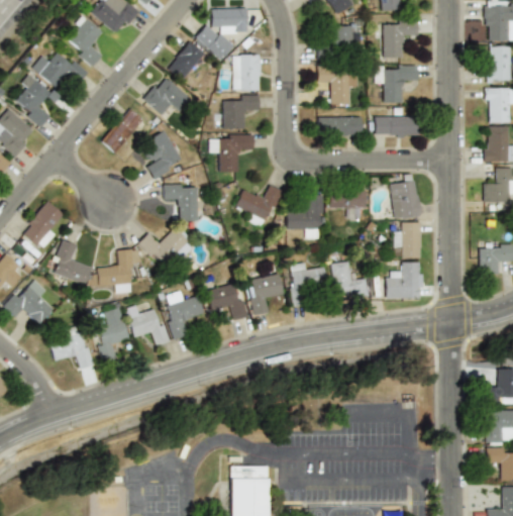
[(140,10),(126,0),(100,0),(91,13),(120,36),(140,10)]
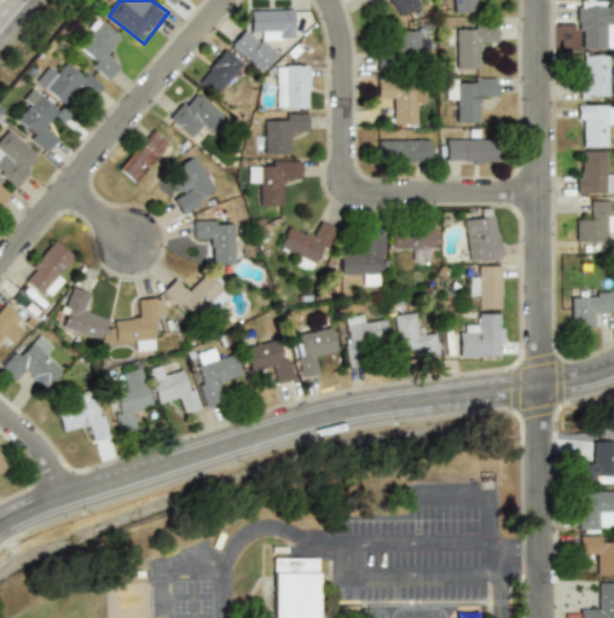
[(370,0),(372,4),(380,0),(392,0),(400,16),(421,5),(417,0),(370,0)]
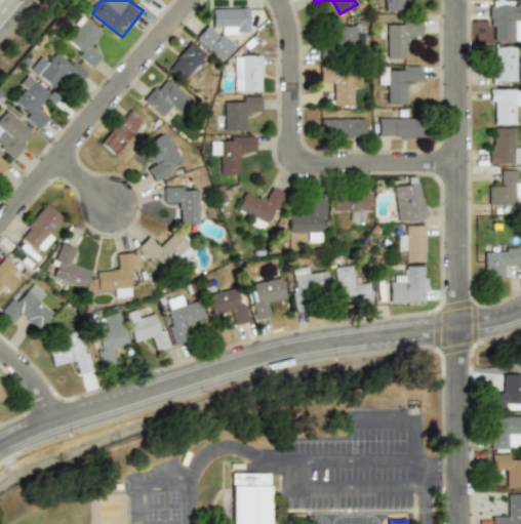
[(389,0),(390,10),(410,10),(410,0),(389,0)]
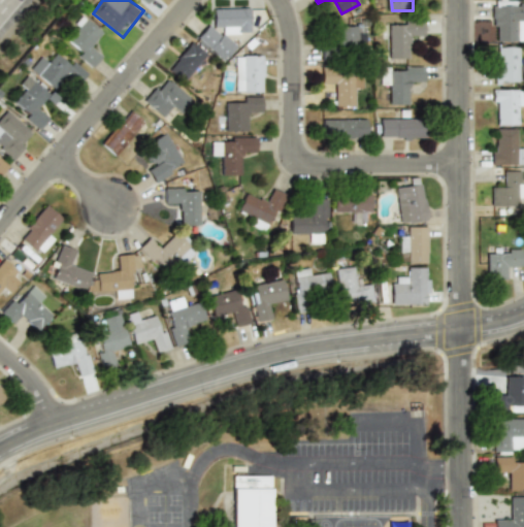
[(523,2),(495,2),(495,41),(523,41),(523,2)]
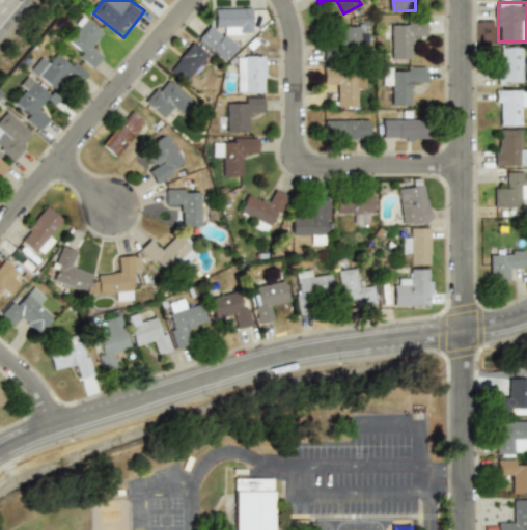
[(216,9),(217,28),(242,28),(243,33),(255,33),(254,8),(216,9)]
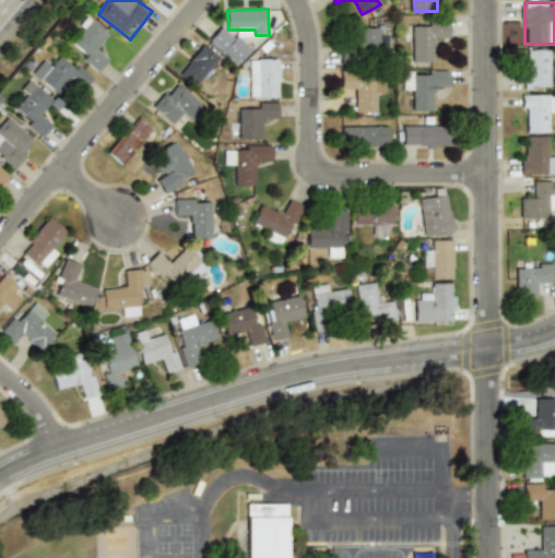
[(113,59),(105,51),(116,38),(91,18),(75,36),(82,42),(74,51),(101,73),(113,59)]
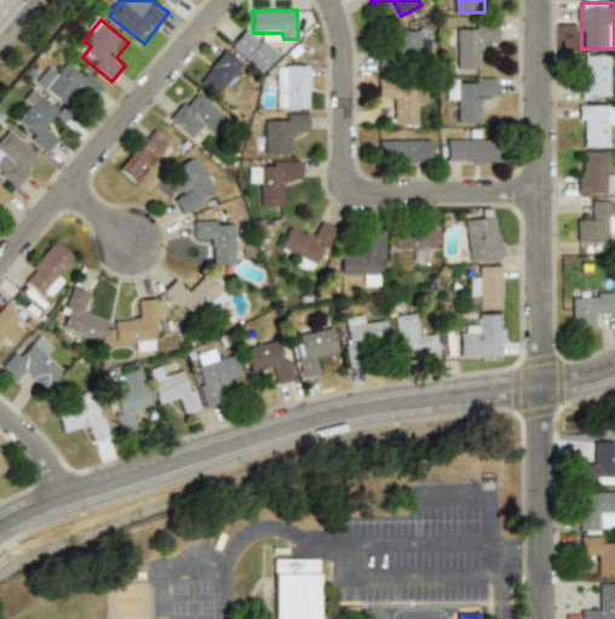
[(500,46),(500,24),(460,24),(460,69),(487,69),(487,46),(500,46)]
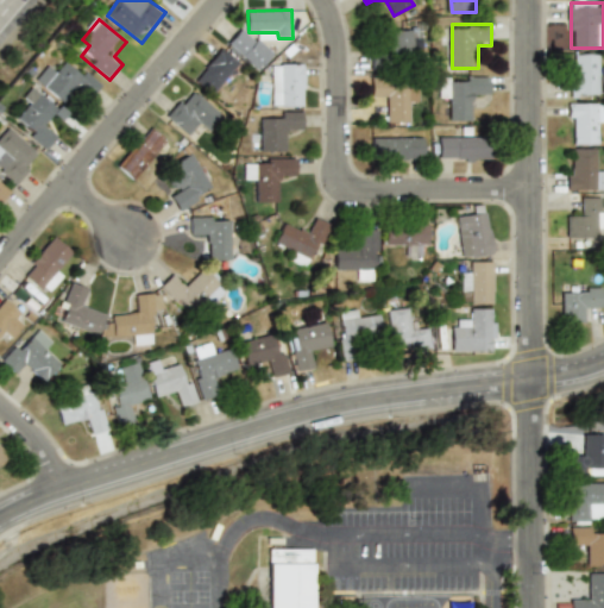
[(243,30),(230,45),(259,71),(276,54),(259,41),(257,43),(243,30)]
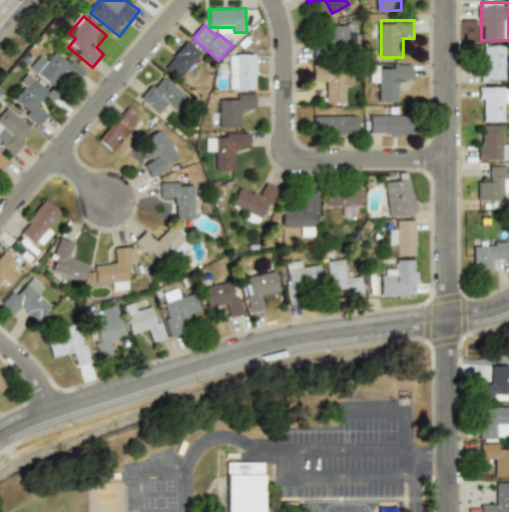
[(331,52),(352,52),(352,27),(331,27),(331,52)]
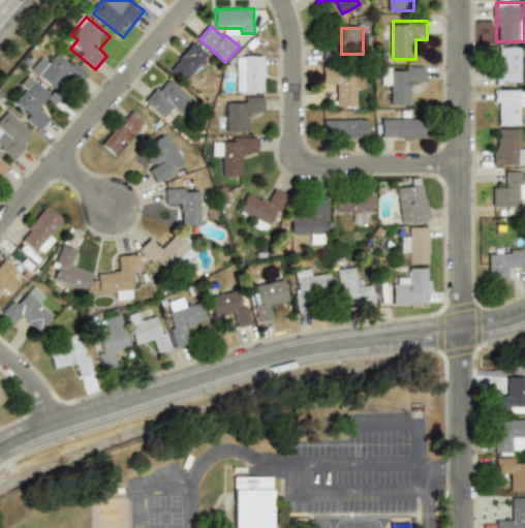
[(171,68),(186,85),(212,58),(196,42),(171,68)]
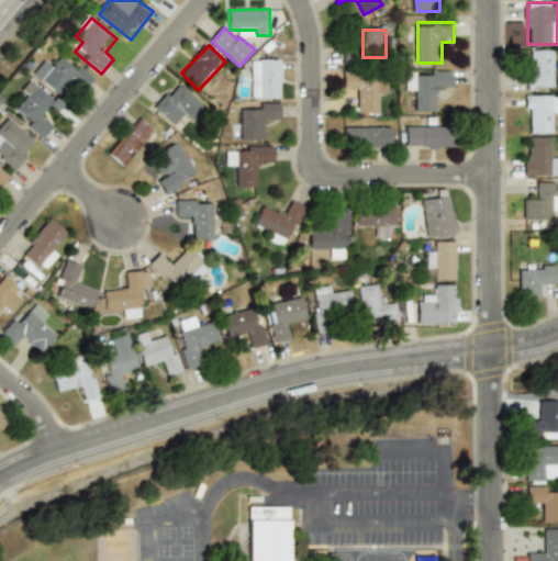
[(49,57),(34,75),(63,99),(80,79),(89,87),(96,78),(67,54),(57,65),(49,57)]
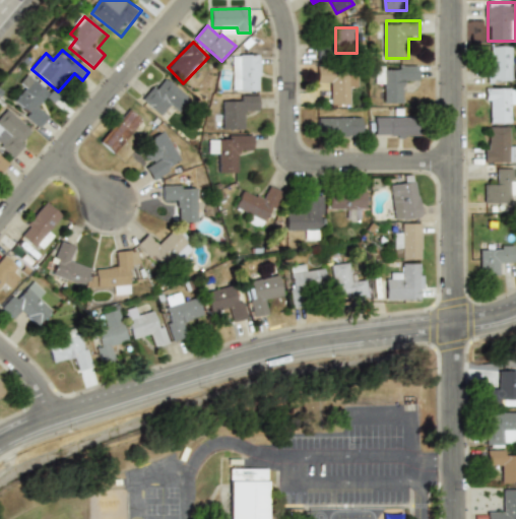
[(515,60),(513,60),(513,50),(489,50),(489,83),(515,83),(515,60)]
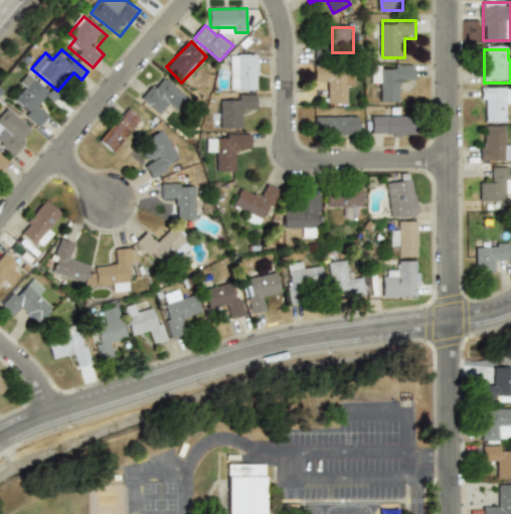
[(260,54),(232,54),(232,90),(260,90),(260,54)]
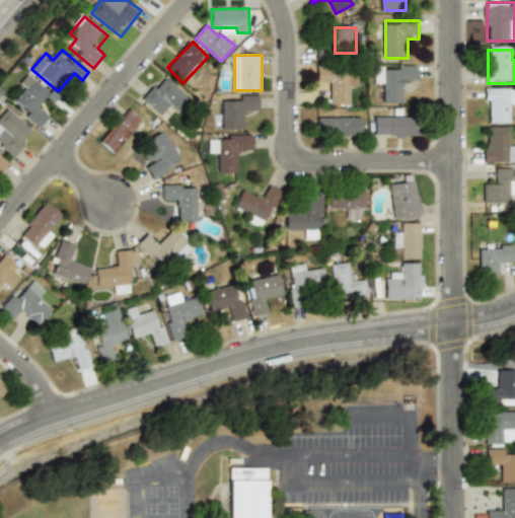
[(387,103),(409,103),(409,84),(419,84),(419,66),(377,66),(377,85),(387,85),(387,103)]
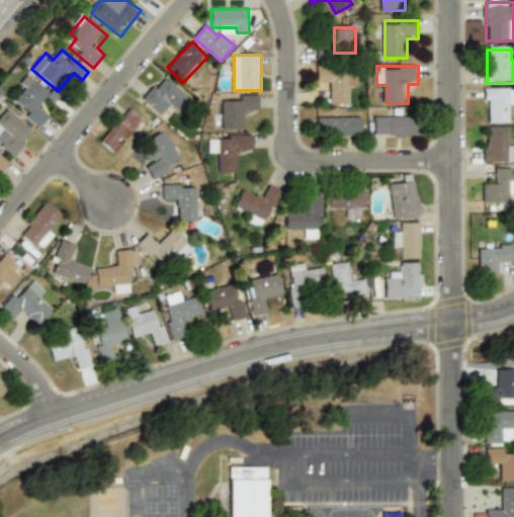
[(318,85),(329,85),(329,105),(350,105),(350,87),(358,87),(358,67),(318,67),(318,85)]
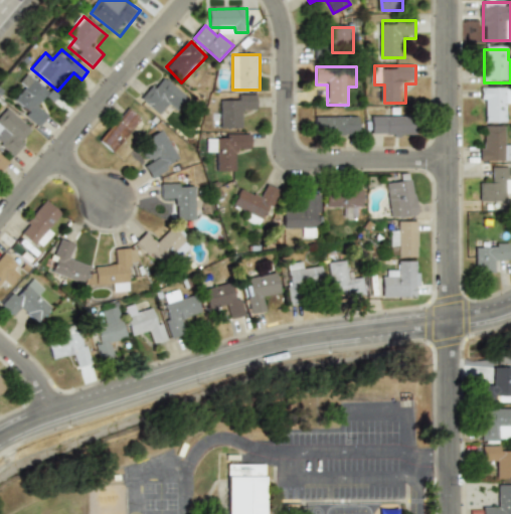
[(54,95),(30,74),(18,89),(25,94),(15,106),(40,128),(49,117),(41,111),(54,95)]
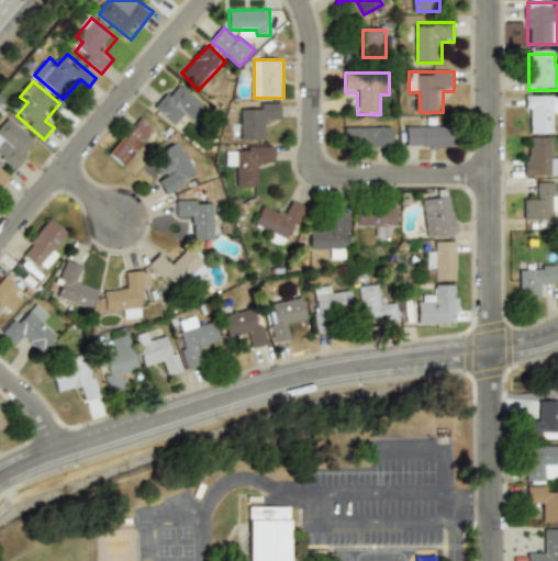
[(185,118),(190,123),(205,108),(179,81),(155,107),(176,127),(185,118)]
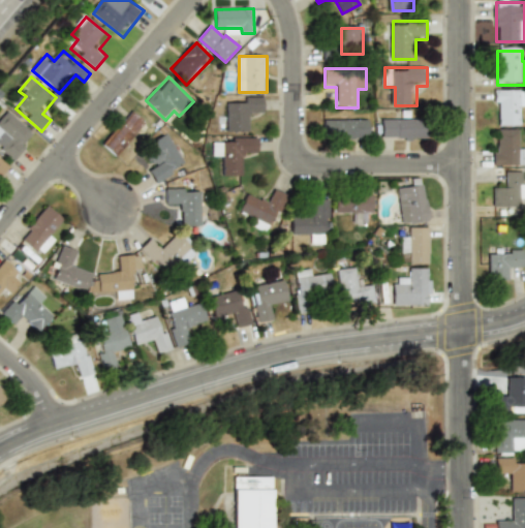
[(497,126),(524,126),(524,90),(497,90),(497,126)]
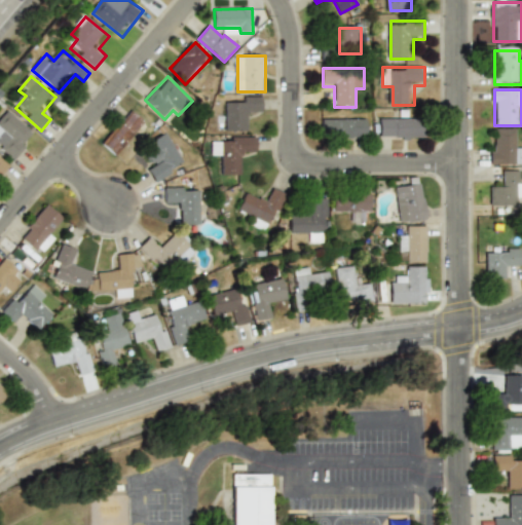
[(262,109),(262,99),(226,98),(226,132),(251,132),(251,109),(262,109)]
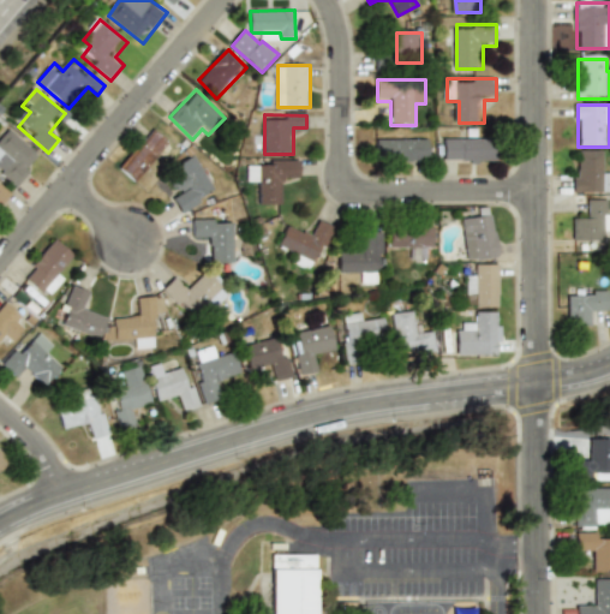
[(119,167),(138,184),(173,144),(155,127),(119,167)]
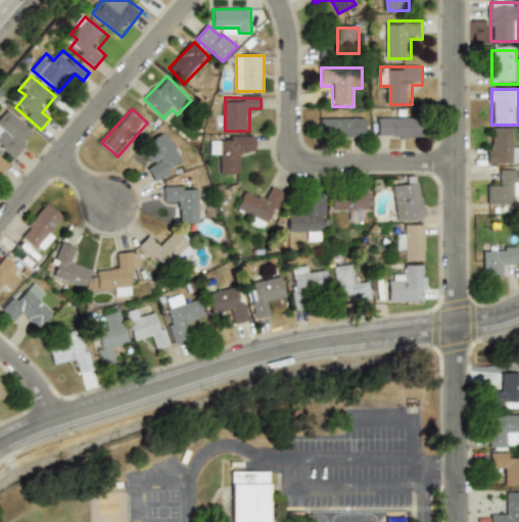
[(37,134),(9,110),(0,121),(0,148),(14,160),(37,134)]
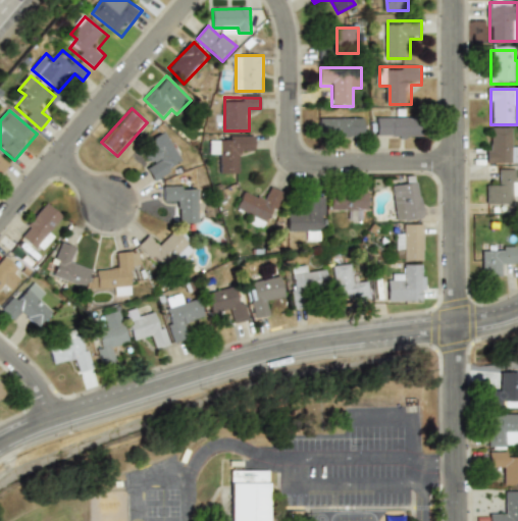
[(365,118),(321,118),(321,137),(365,137),(365,118)]
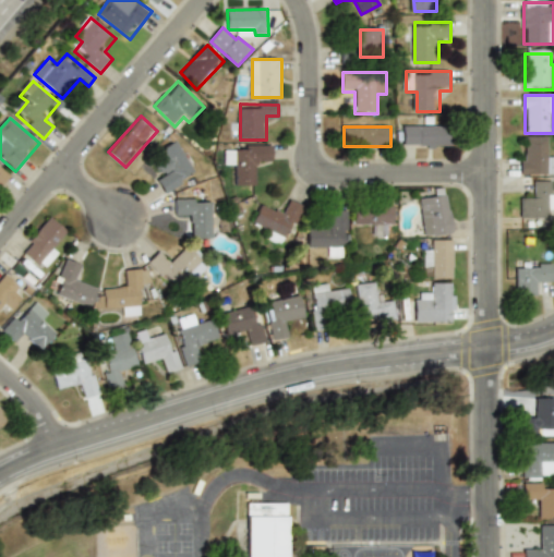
[(405,126),(405,148),(452,148),(452,126),(405,126)]
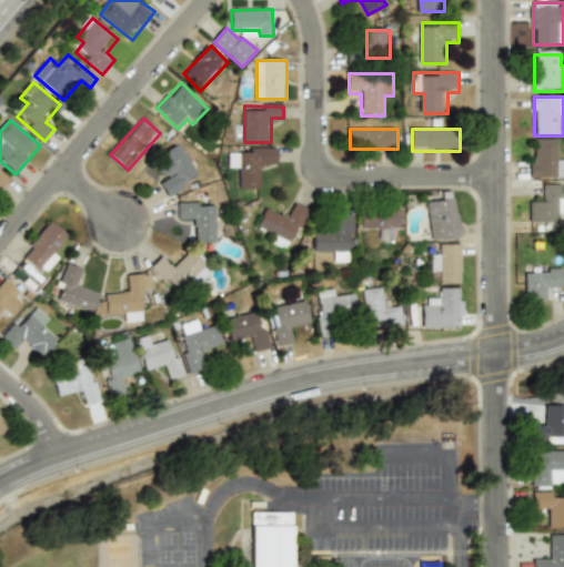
[(534,178),(563,178),(563,160),(561,160),(561,140),(534,140),(534,178)]
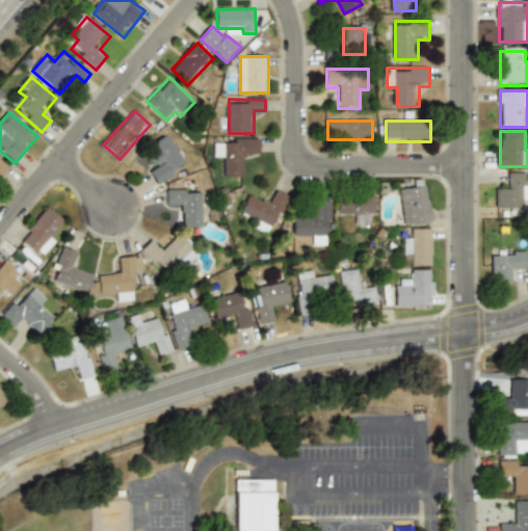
[(160,167),(152,173),(159,185),(190,166),(169,133),(148,147),(160,167)]
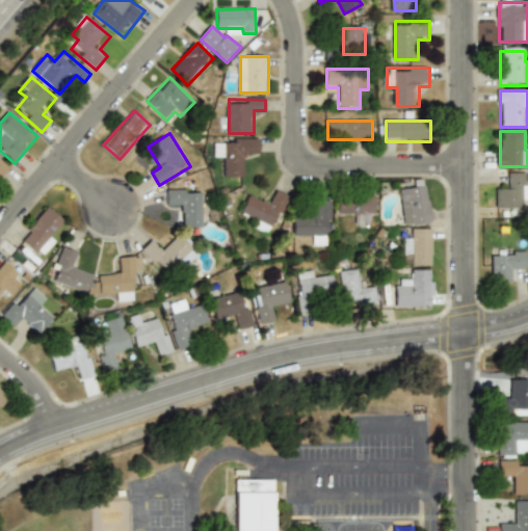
[(226,138),(226,177),(248,177),(248,156),(260,156),(260,138),(226,138)]
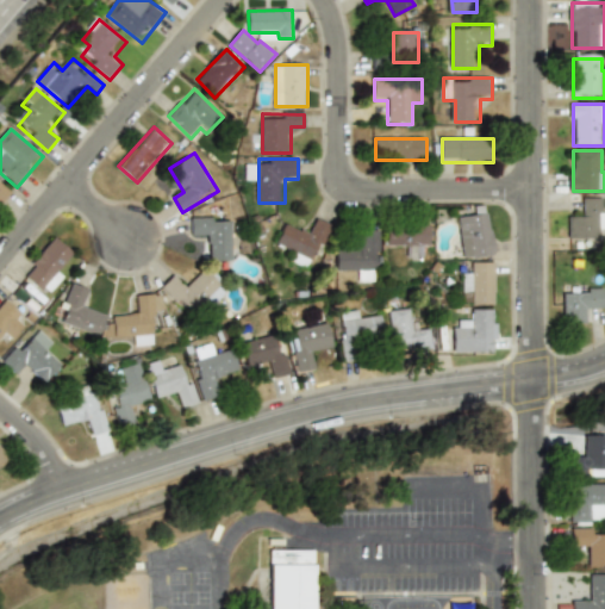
[(0,205),(1,206),(13,192),(0,181),(0,205)]
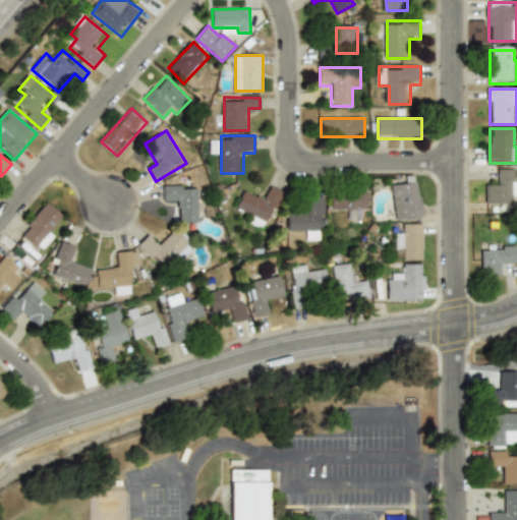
[(516,170),(501,170),(501,185),(487,186),(487,205),(513,204),(513,182),(516,182),(516,170)]
